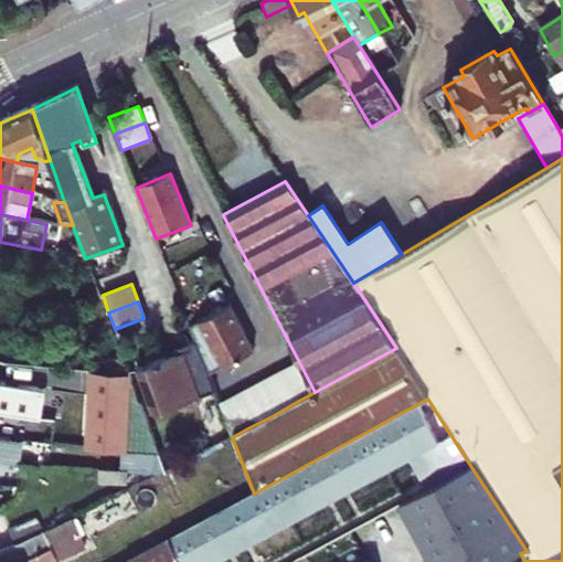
[(235,321),(229,307),(188,328),(193,342),(194,343),(205,337),(235,321)]
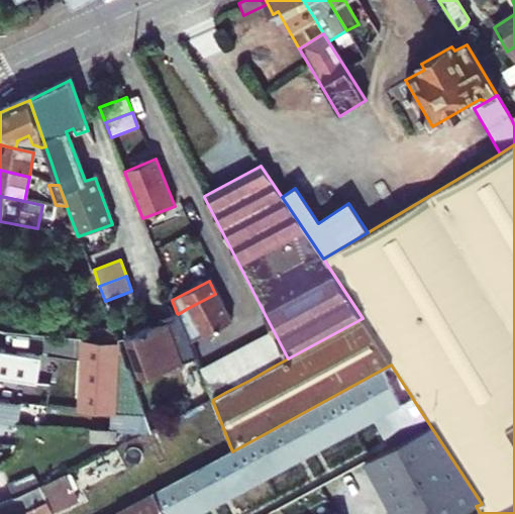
[(223,308),(215,294),(188,308),(195,322),(223,308)]
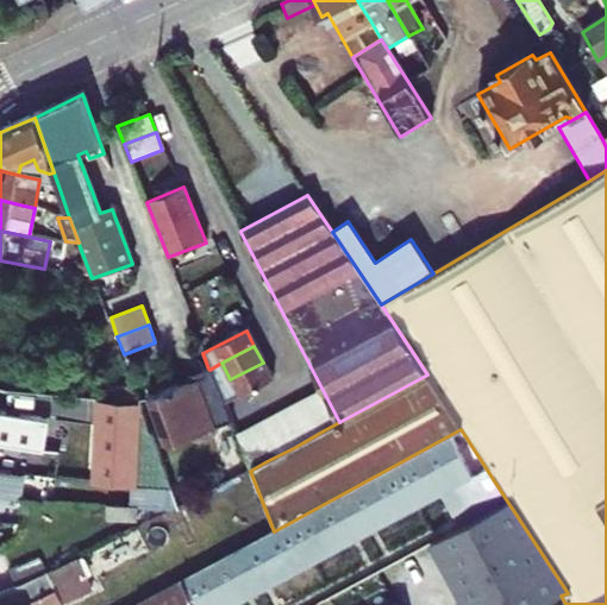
[(230,379),(221,363),(210,370),(223,404),(239,396),(230,379)]
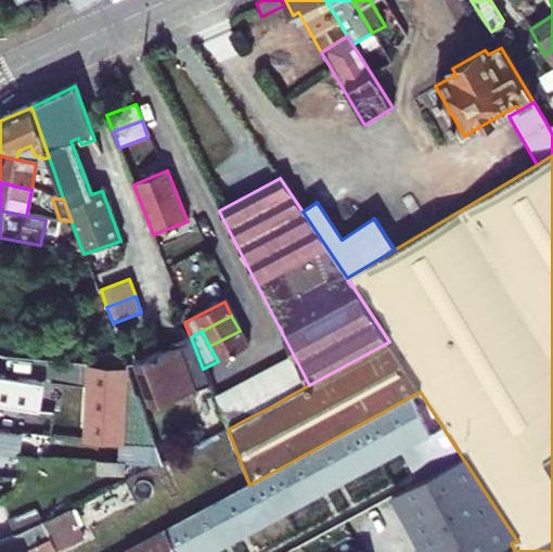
[(247,345),(240,331),(209,346),(218,361),(247,345)]
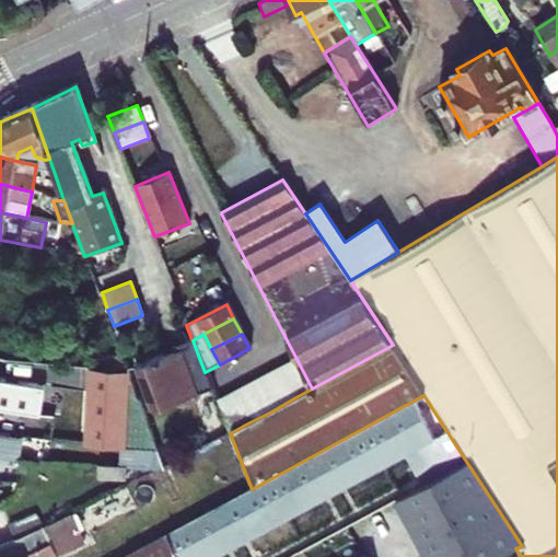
[(205,372),(193,340),(185,343),(186,348),(134,368),(150,412),(211,390),(206,374),(205,372)]
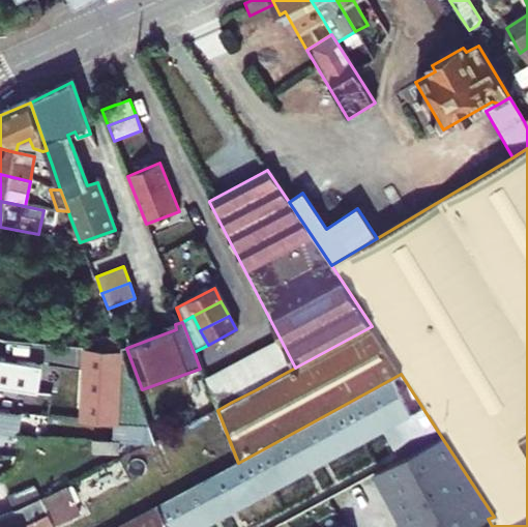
[(120,352),(115,339),(100,338),(99,351),(120,352)]
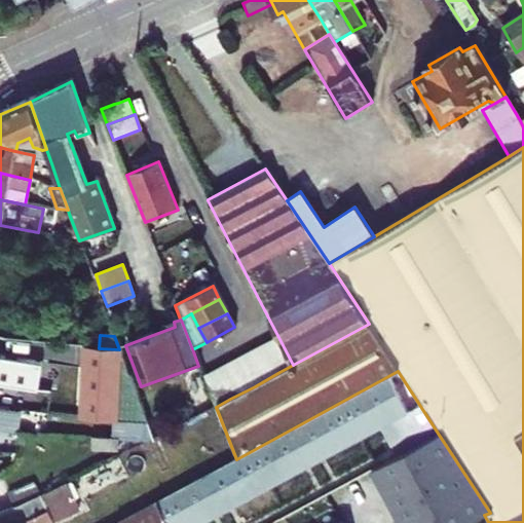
[(278,337),(264,344),(279,372),(293,365),(278,337)]
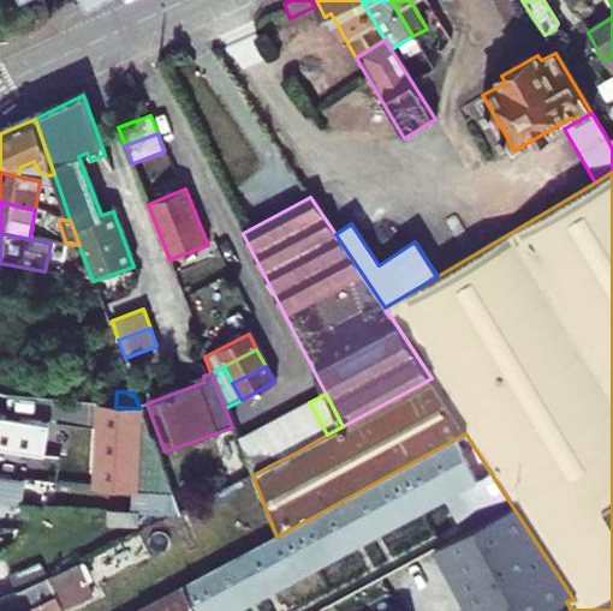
[(309,402),(295,411),(313,443),(327,435),(309,402)]
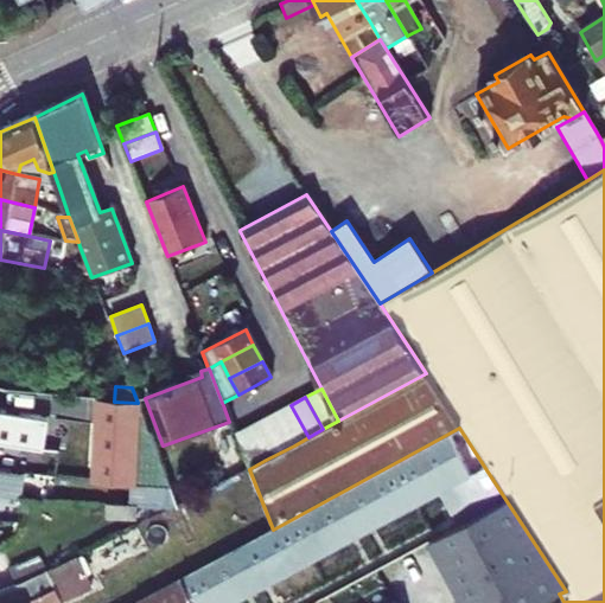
[(170,489),(138,403),(114,402),(97,401),(93,483),(170,489)]
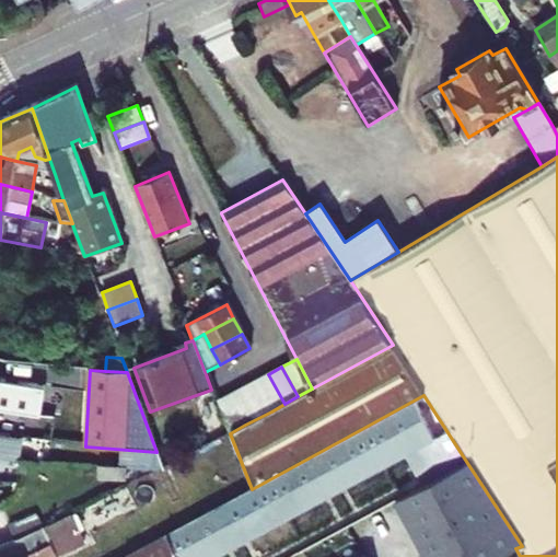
[(285,404),(268,374),(255,381),(271,412),(285,404)]
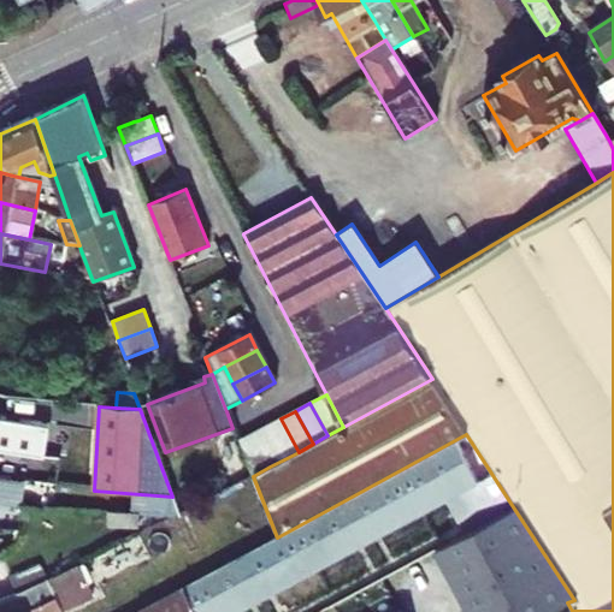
[(299,452),(281,419),(266,427),(284,459),(299,452)]
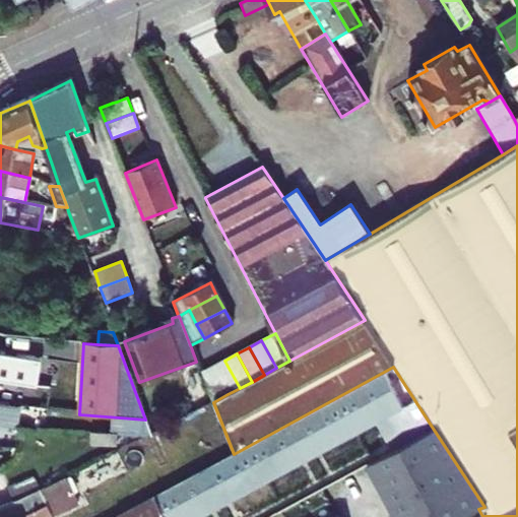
[(41,362),(0,354),(0,367),(2,366),(40,372),(41,362)]
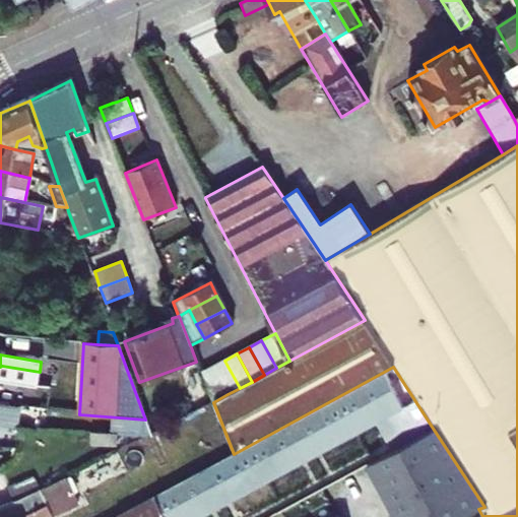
[(240,388),(224,361),(213,367),(228,394),(240,388)]
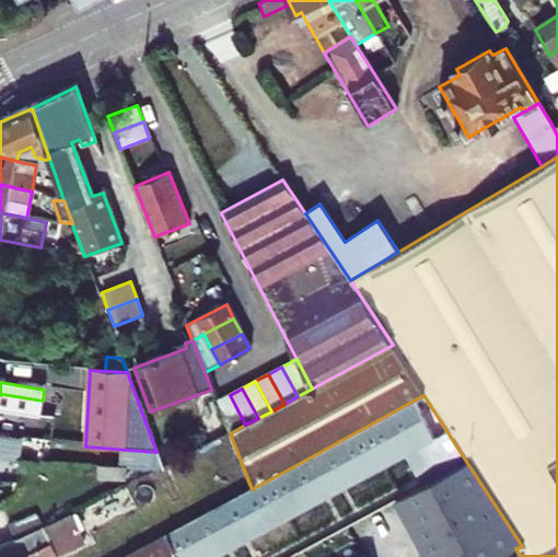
[(53,419),(57,392),(44,390),(43,401),(39,417),(53,419)]
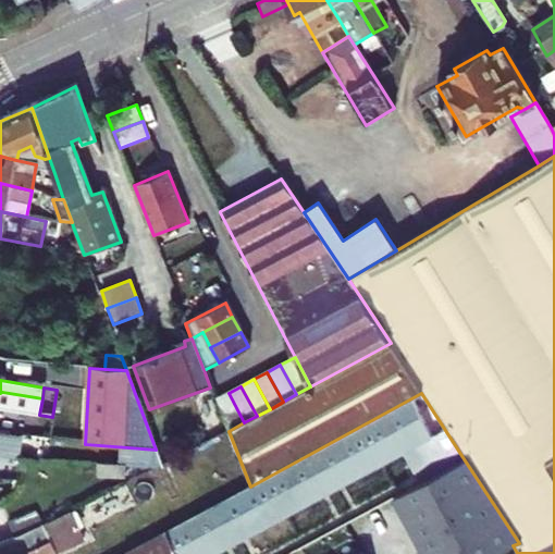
[(0,408),(39,415),(42,398),(2,392),(0,393),(0,408)]
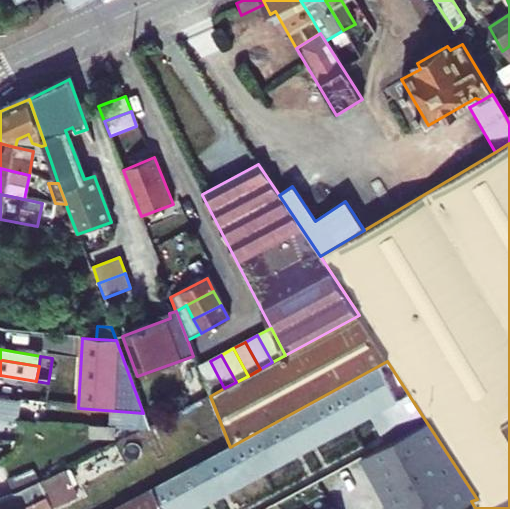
[(267,508),(360,459),(427,423),(387,361),(230,447),(115,508),(267,508)]
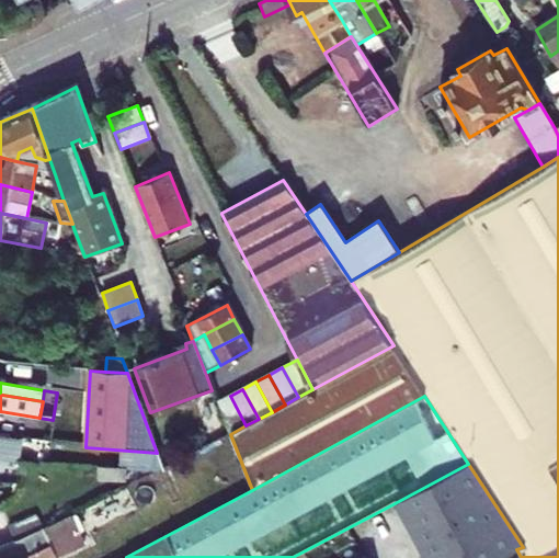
[(246,425),(230,396),(217,403),(230,434),(246,425)]
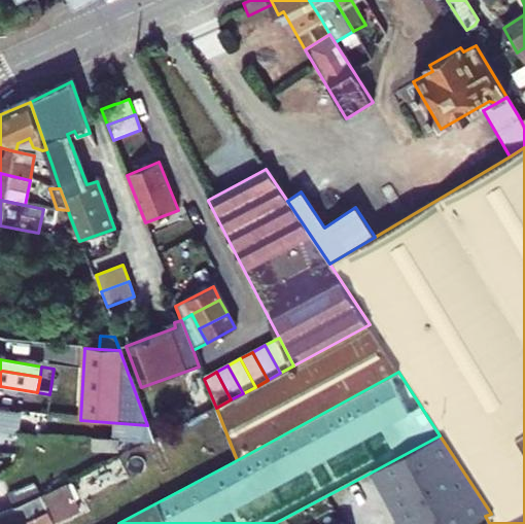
[(0,422),(14,425),(16,412),(0,410),(0,422)]
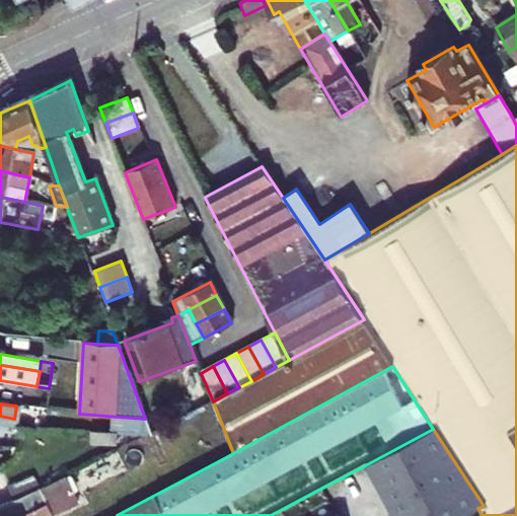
[(433,429),(365,465),(391,515),(463,515),(477,508),(484,506),(433,429)]
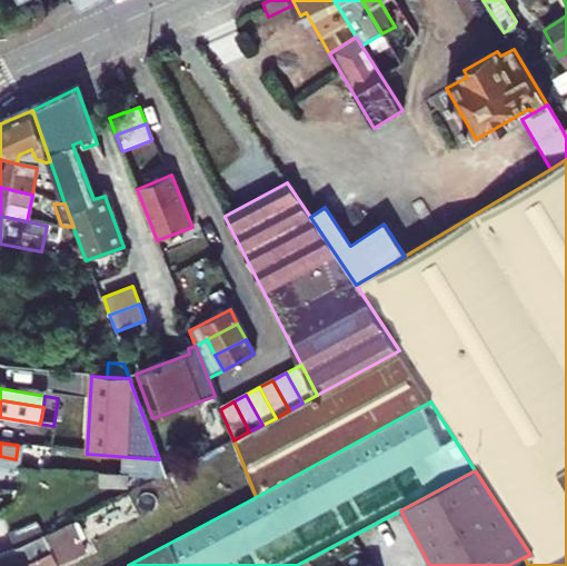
[(128,476),(99,475),(98,488),(127,490),(128,476)]
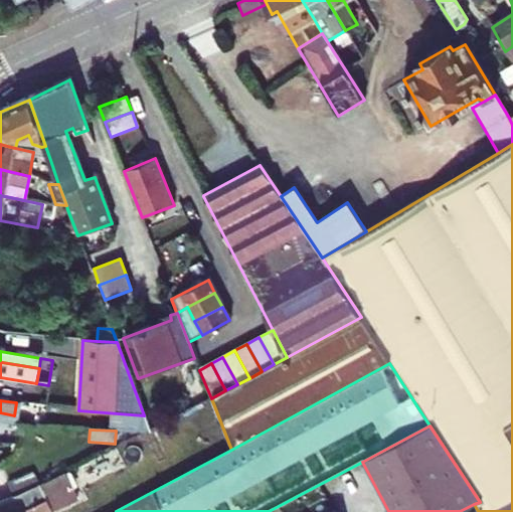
[(38,486),(32,473),(7,484),(13,497),(14,497),(38,486)]
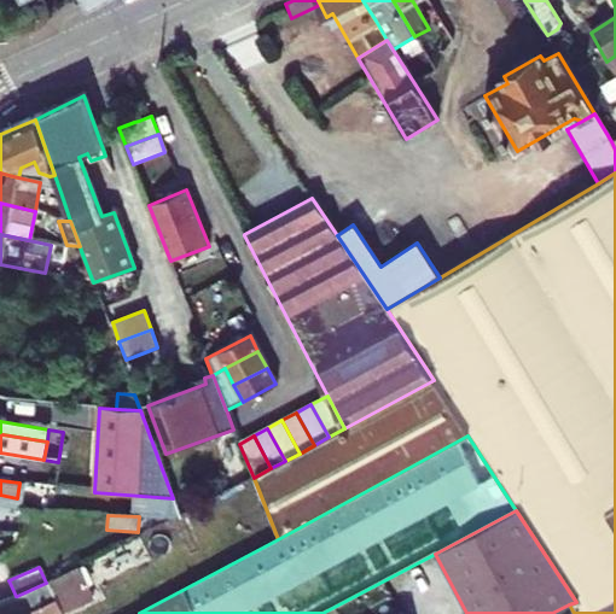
[(92,600),(77,568),(46,583),(17,596),(16,596),(0,601),(0,613),(64,613),(92,600)]
